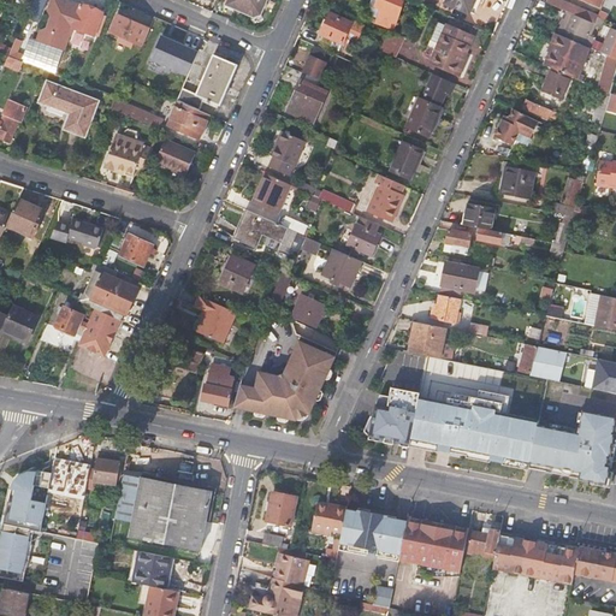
[(95,35),(104,12),(90,7),(81,4),(80,6),(70,3),(69,0),(51,0),(36,40),(64,49),(66,43),(72,27),(95,35)]
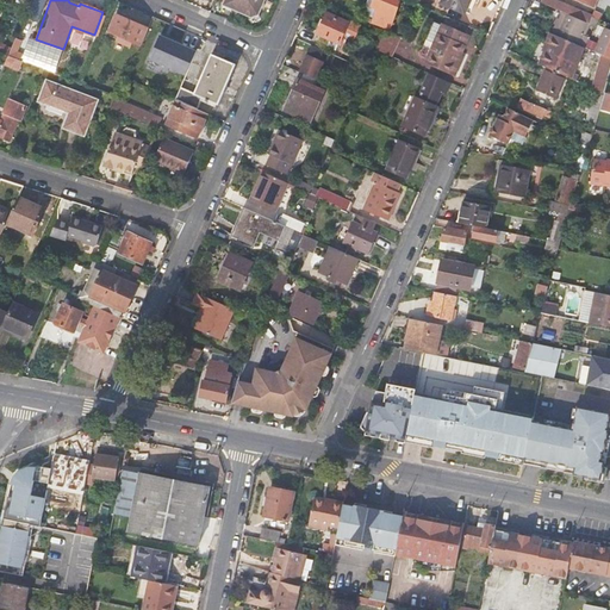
[(265,0),(224,0),(223,5),(253,17),(259,16),(265,0)]
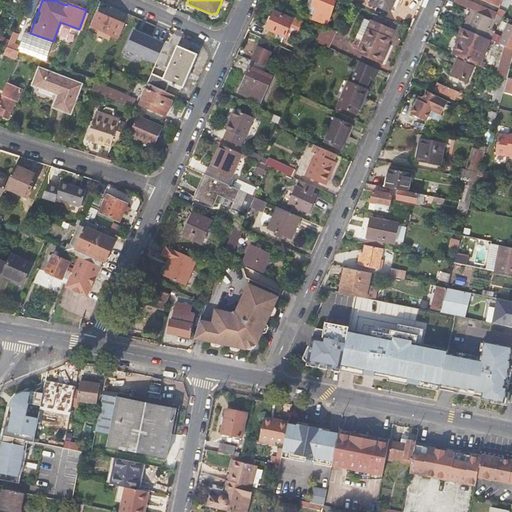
[(327,21),(336,0),(314,0),(312,6),(317,9),(314,15),(327,21)]
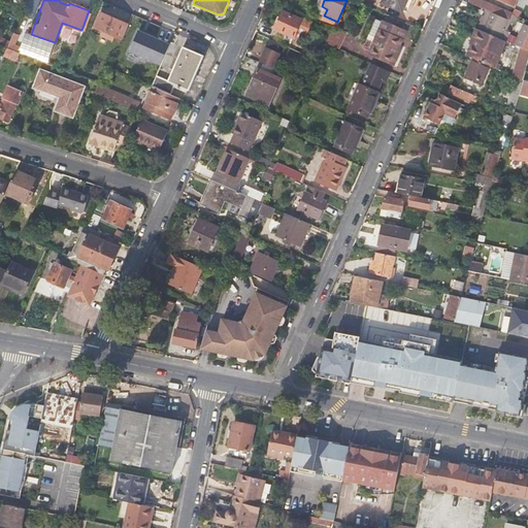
[(407,12),(411,0),(385,0),(384,2),(407,12)]
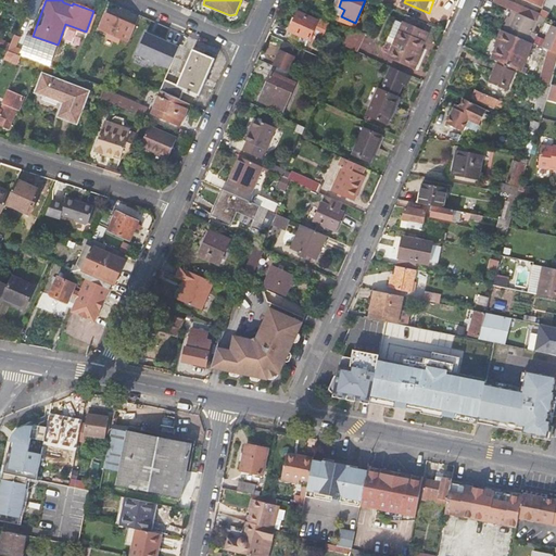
[(509,0),(493,0),(493,2),(512,10),(519,13),(538,21),(541,14),(509,0)]
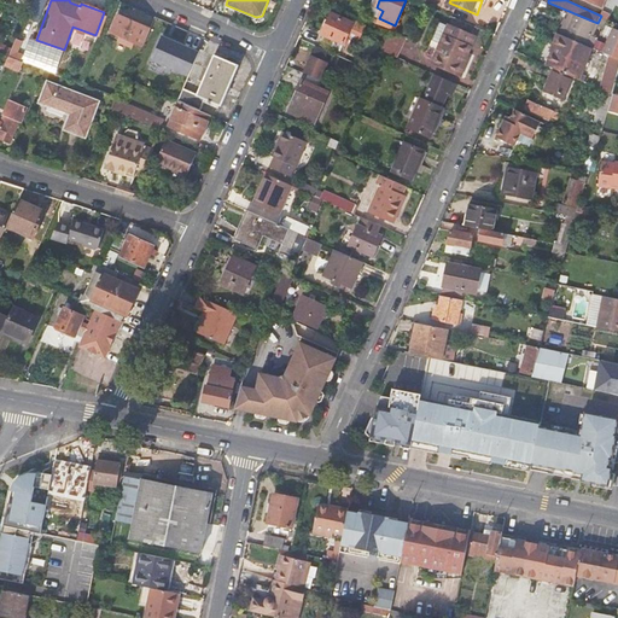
[(567,36),(577,15),(569,11),(559,33),(567,36)]
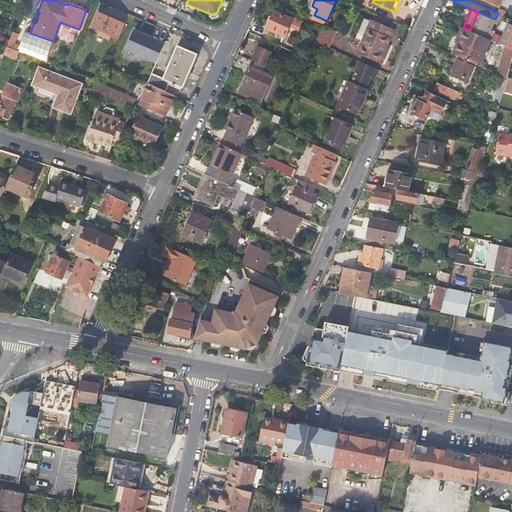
[(92,26),(119,38),(125,24),(98,12),(92,26)]
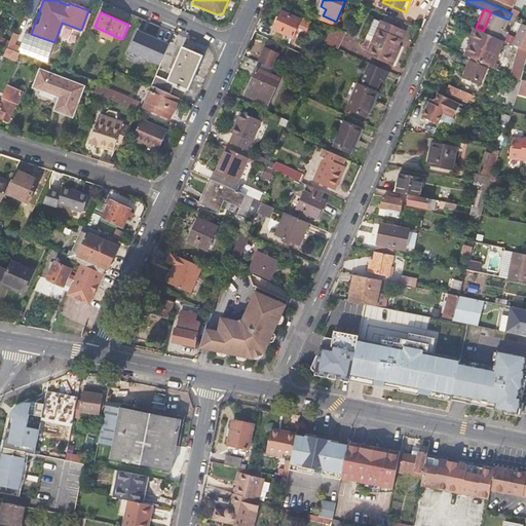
[(300,21),(282,12),(274,28),(286,33),(284,39),(291,43),(297,29),(304,32),(307,31),(311,22),(302,17),(300,21)]
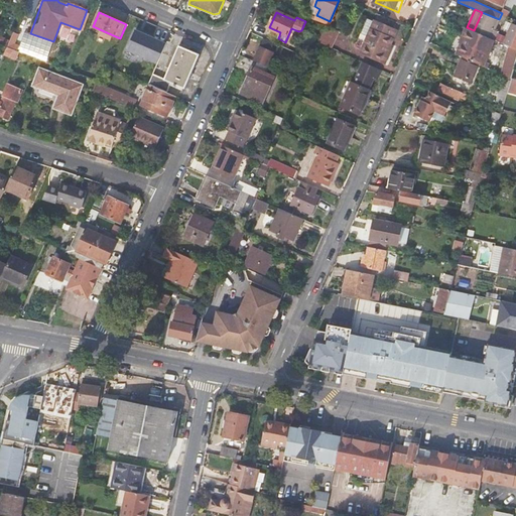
[(482,12),(474,30),(495,39),(496,39),(498,34),(493,31),(499,19),(482,12)]
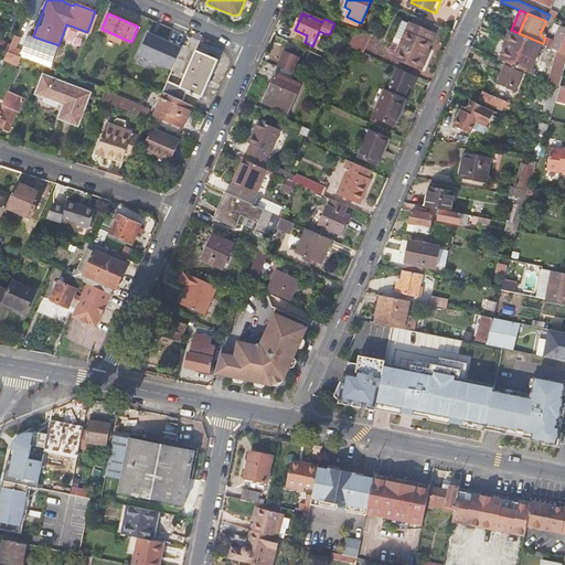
[(434,31),(411,21),(409,24),(403,40),(394,57),(417,67),(434,31)]
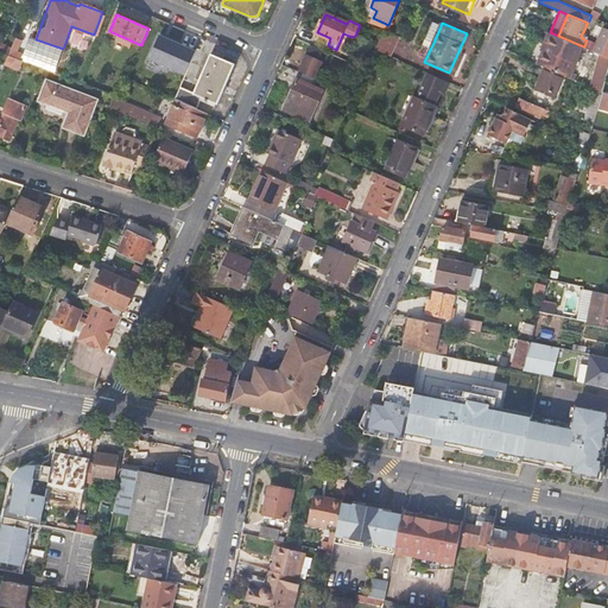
[(441,26),(432,23),(425,39),(434,43),(441,26)]
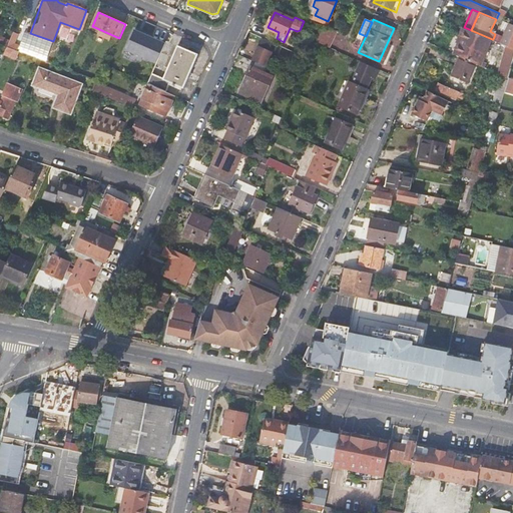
[(512,48),(512,25),(508,23),(500,43),(512,48)]
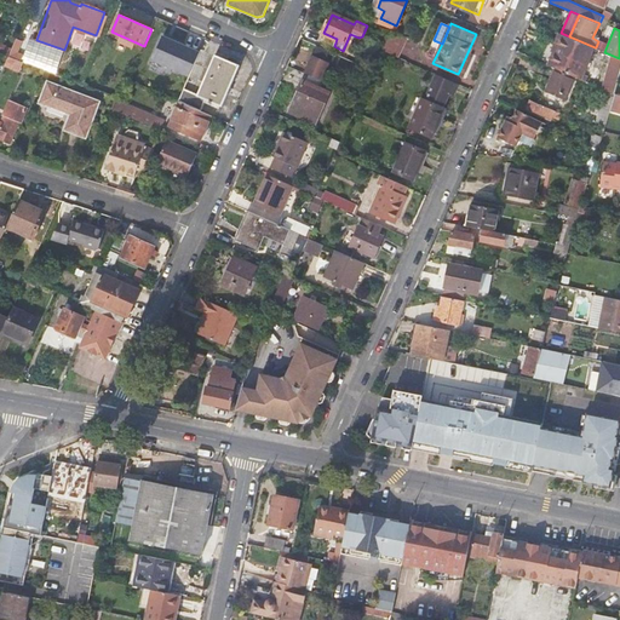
[(81,45),(84,33),(75,30),(73,42),(81,45)]
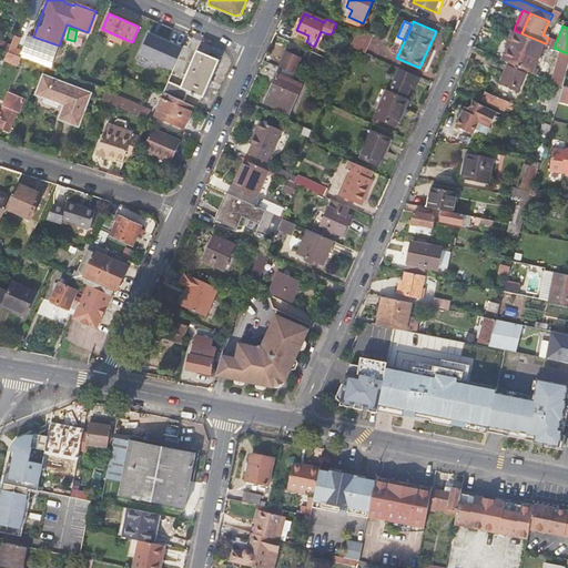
[(514,30),(500,59),(508,62),(528,71),(533,73),(545,43),(521,33),(514,30)]
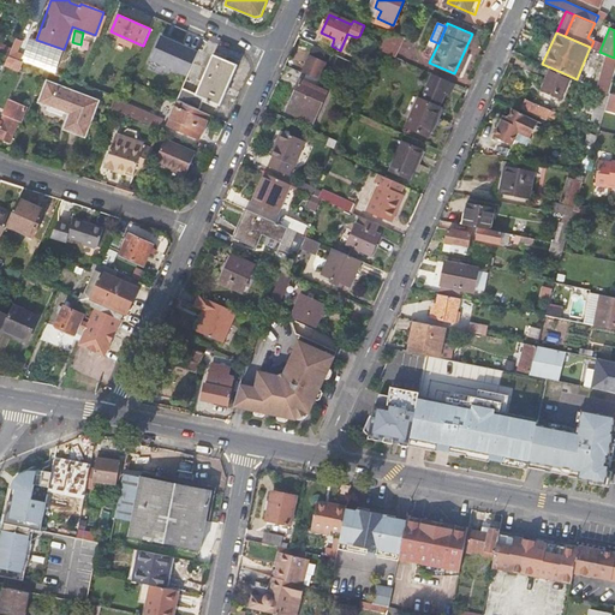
[(396,45),(400,36),(386,35),(380,49),(394,55),(399,46),(396,45)]
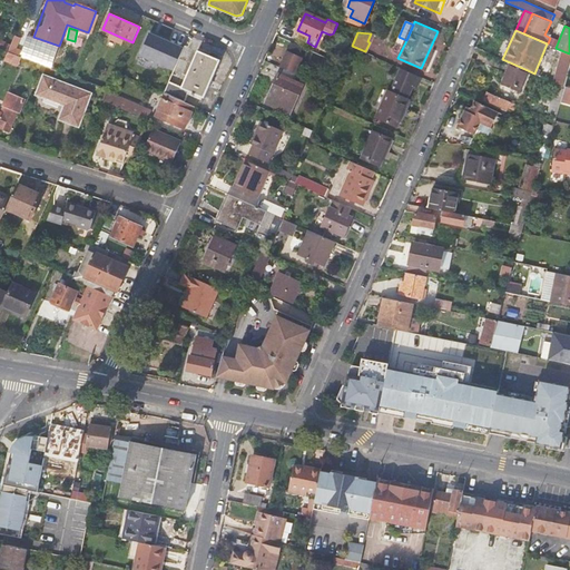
[(150,33),(140,56),(175,70),(184,48),(168,41),(168,42),(160,39),(160,38),(150,33)]
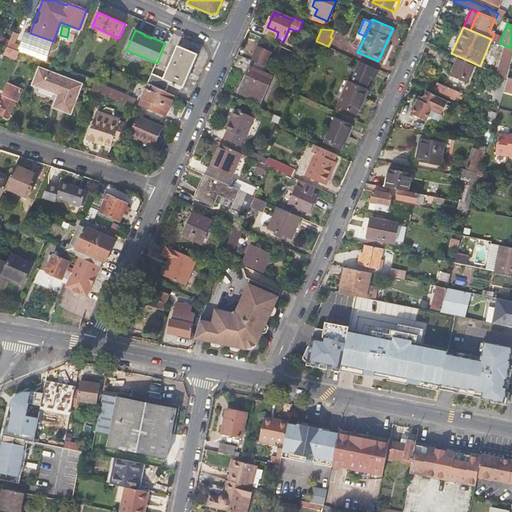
[(19,51),(7,46),(2,58),(5,60),(7,55),(16,59),(19,51)]
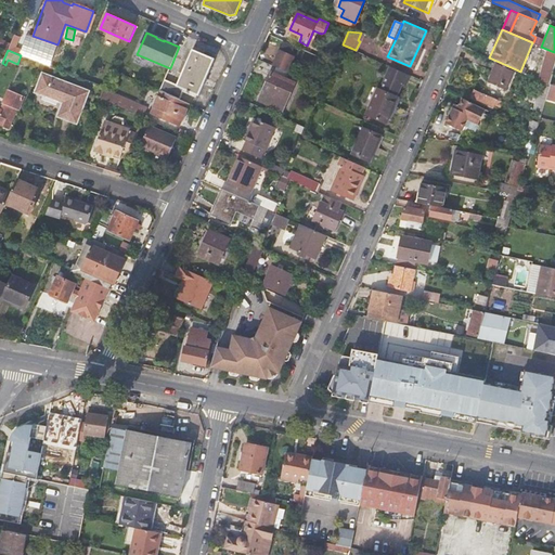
[(177,86),(165,80),(160,90),(163,91),(179,99),(183,89),(198,94),(215,59),(193,50),(177,86)]
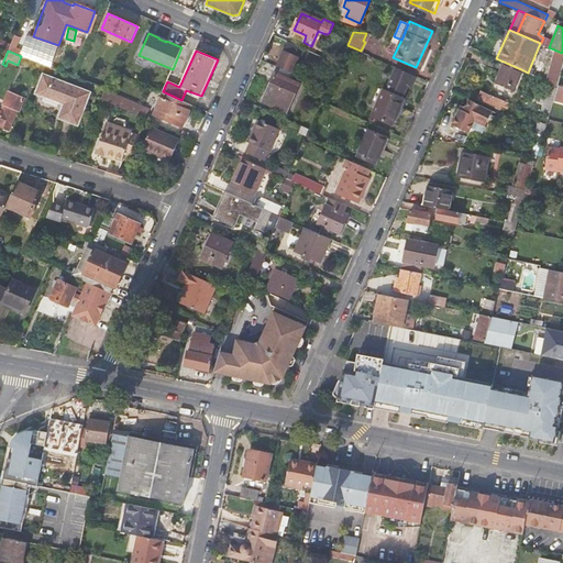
[(283,51),(276,66),(279,67),(291,73),(298,57),(283,51)]
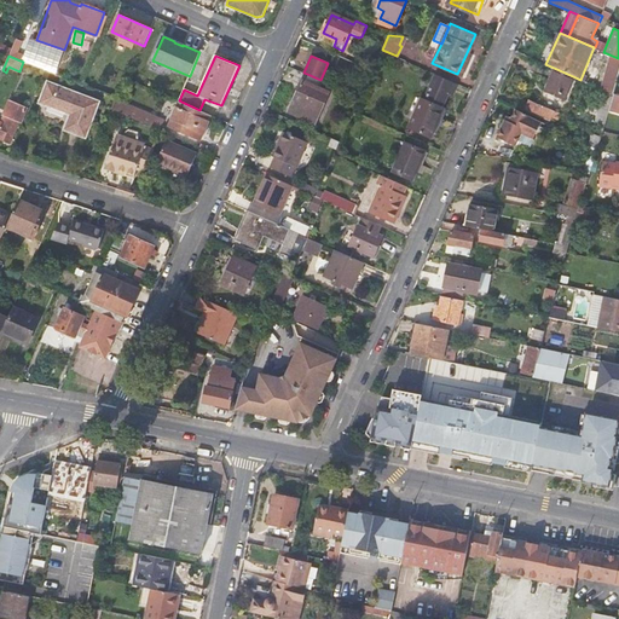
[(47,67),(27,58),(25,62),(45,70),(47,67)]
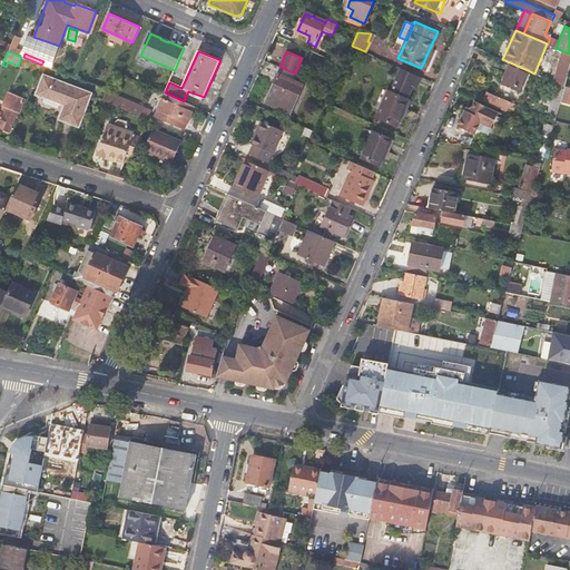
[(520,92),(530,71),(510,62),(501,84),(520,92)]
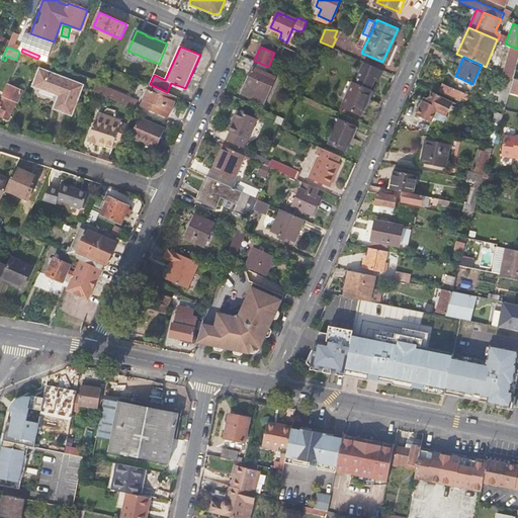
[(257,62),(255,65),(277,75),(278,72),(268,67),(257,62)]
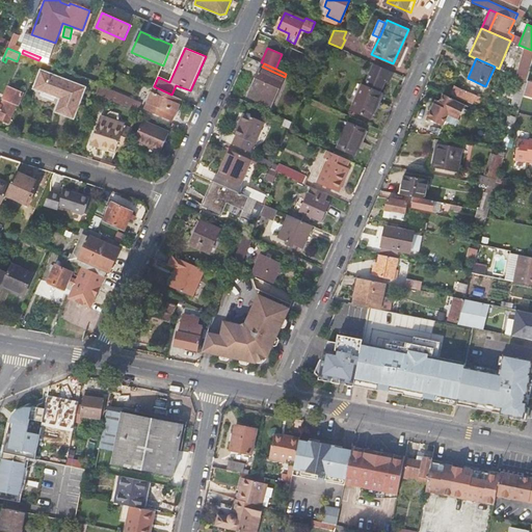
[(376,63),(372,73),(387,79),(391,71),(376,63)]
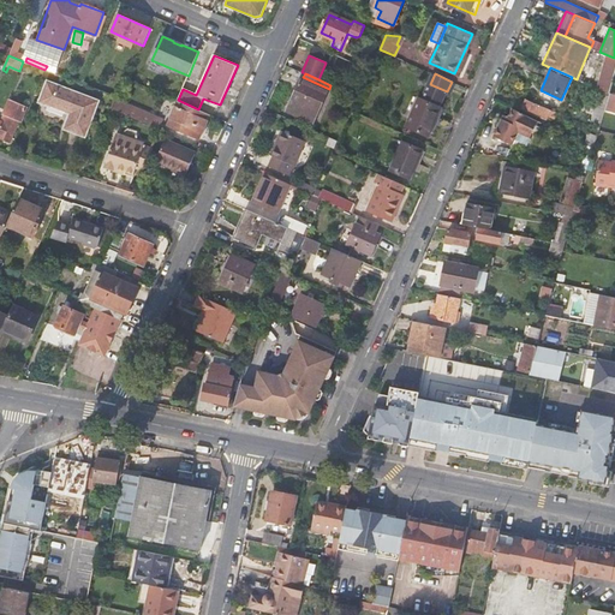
[(329,89),(303,77),(288,112),(315,123),(329,89)]
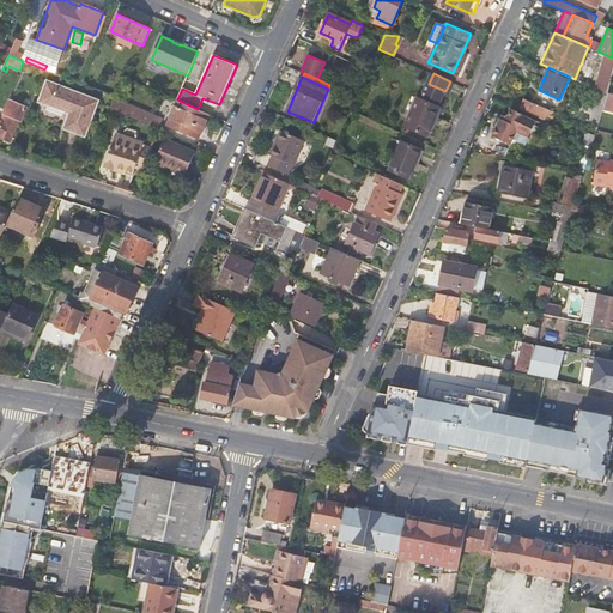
[(99,99),(47,79),(38,102),(70,114),(62,129),(85,137),(99,99)]
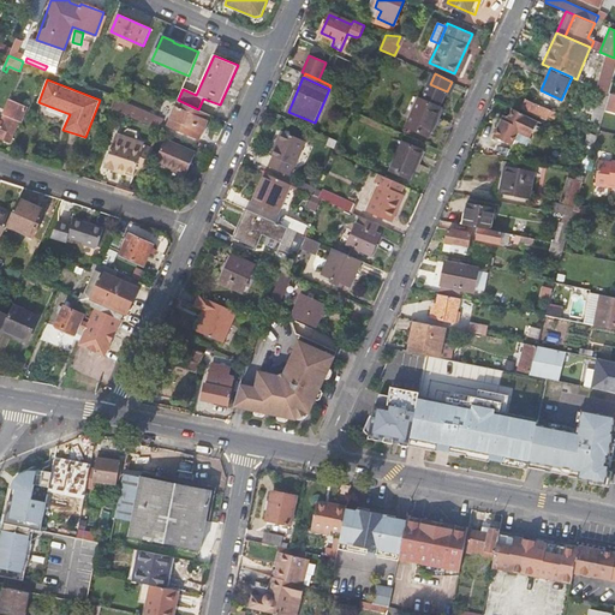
[(512,79),(508,89),(515,91),(518,93),(520,84),(512,79)]
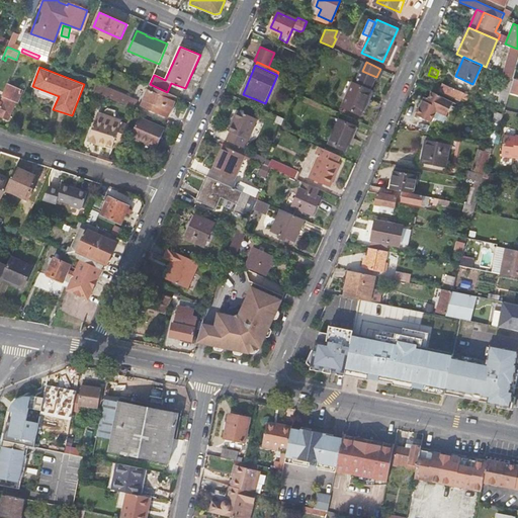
[(362,71),(359,78),(373,84),(376,77),(362,71)]
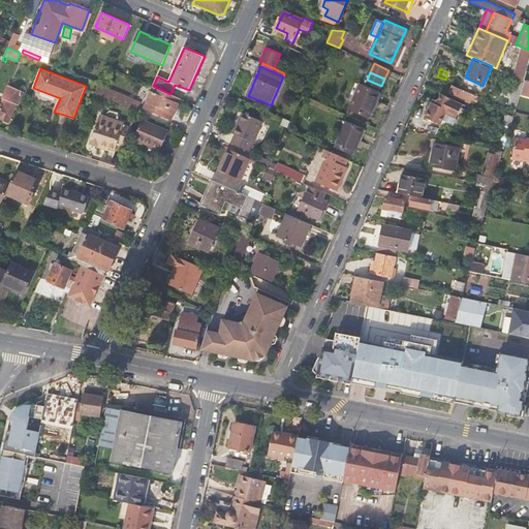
[(512,88),(522,91),(525,81),(525,80),(517,76),(512,88)]
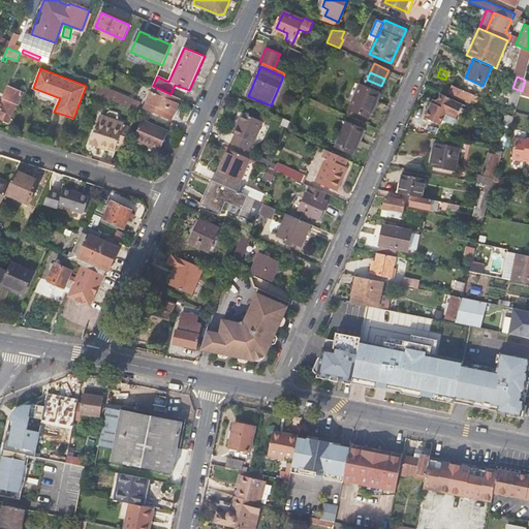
[(381,86),(367,80),(365,85),(361,84),(350,109),(369,118),(380,92),(379,91),(381,86)]
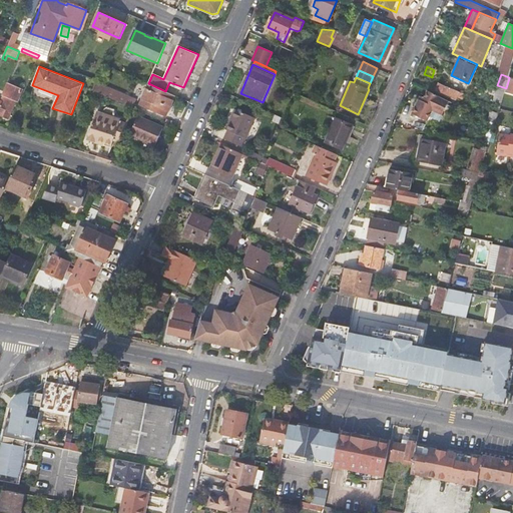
[(456,101),(460,92),(438,82),(435,91),(456,101)]
